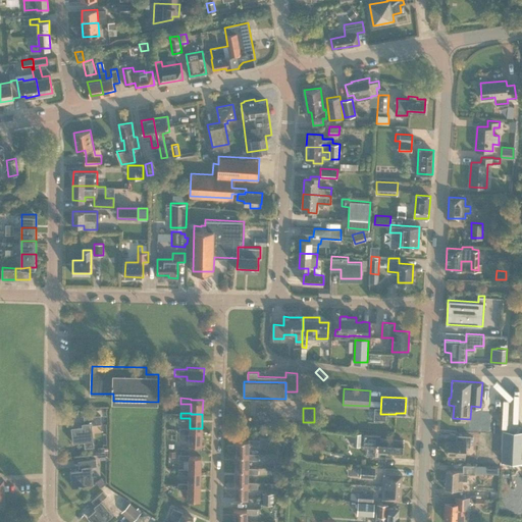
[(94,446),(94,439),(92,423),(102,422),(101,414),(84,416),(85,422),(83,422),(83,425),(71,426),(73,441),(84,440),(85,447),(94,446)]
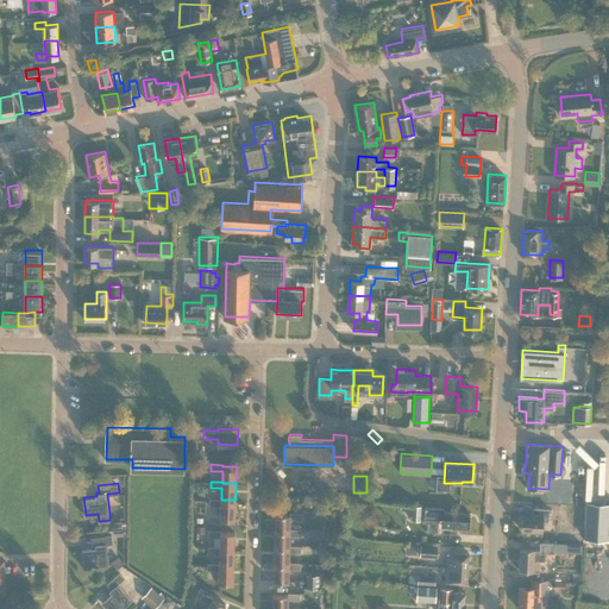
[(236,518),(236,500),(221,500),(221,498),(209,497),(209,504),(221,504),(221,518),(236,518)]
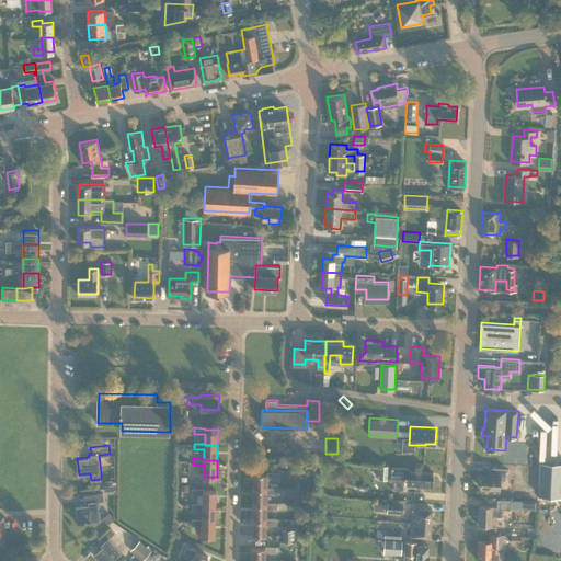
[(560,460),(542,459),(540,492),(560,493),(560,460)]
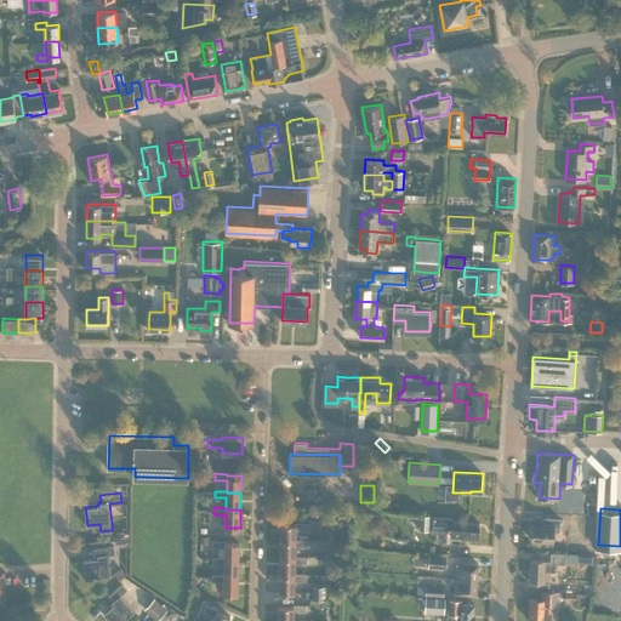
[(451,520),(451,517),(434,516),(433,530),(450,531),(450,537),(460,537),(460,535),(478,536),(479,523),(451,520)]
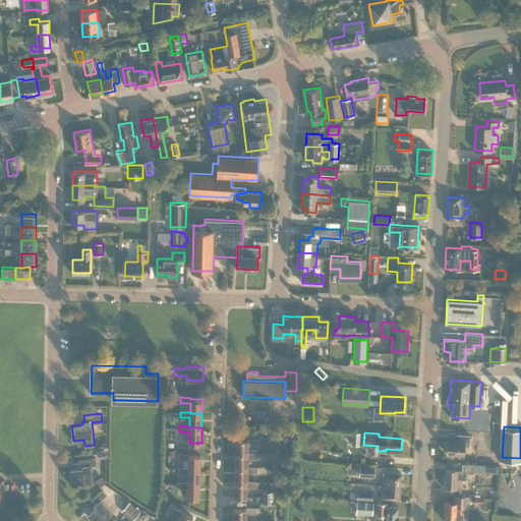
[(464,453),(464,452),(465,444),(470,445),(470,435),(455,433),(455,440),(448,439),(447,453),(464,453)]
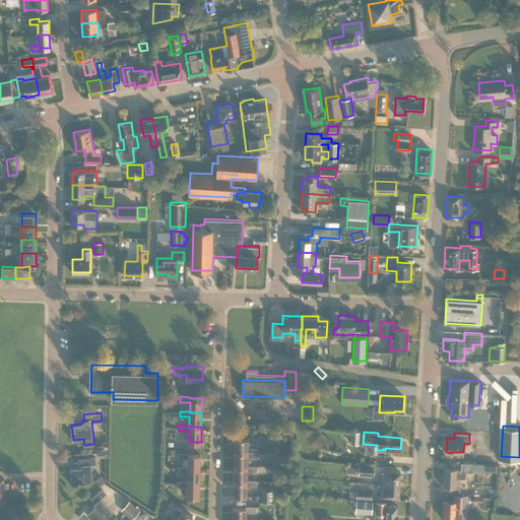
[(248,452),(248,451),(248,442),(258,443),(258,437),(248,436),(248,438),(236,438),(236,452),(248,452)]
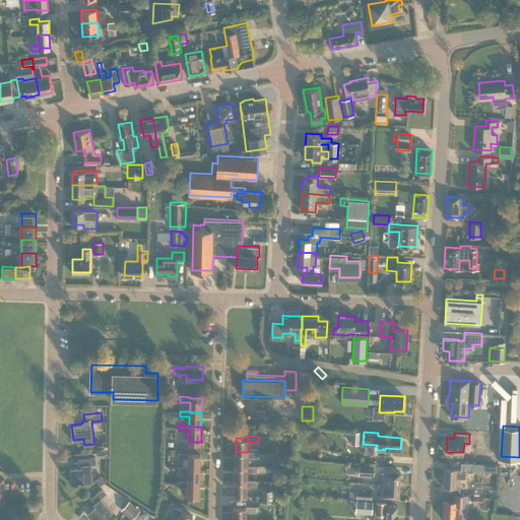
[(258,451),(248,451),(248,452),(236,452),(235,466),(247,467),(248,465),(248,456),(258,457),(258,451)]
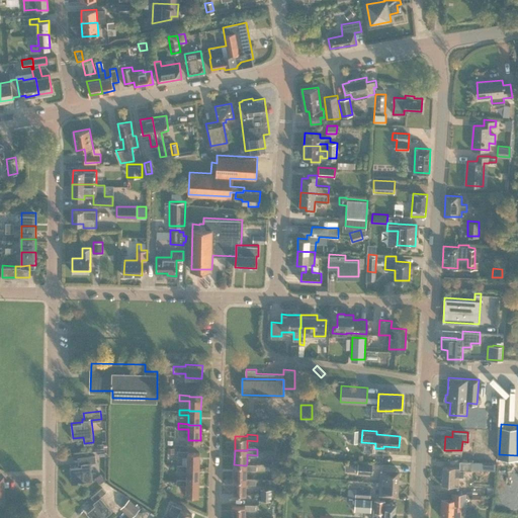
[(187,455),(187,464),(187,465),(199,465),(199,451),(188,451),(188,450),(177,450),(177,455),(187,455)]
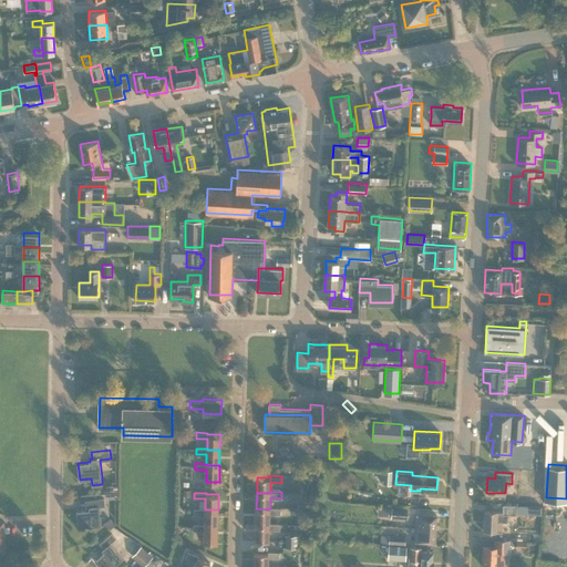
[(78,511),(79,527),(101,525),(99,505),(105,504),(104,497),(91,498),(91,506),(89,506),(89,509),(78,511)]
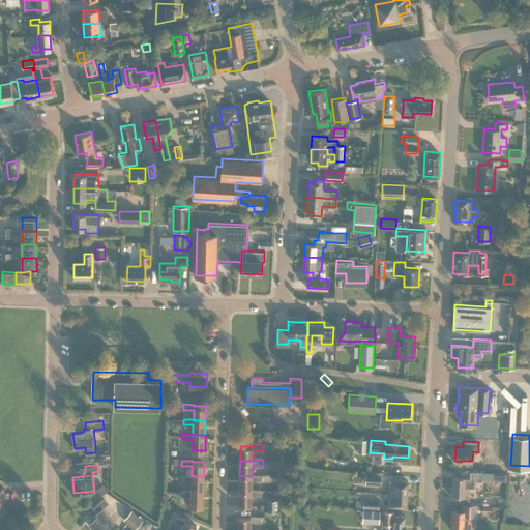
[(470,477),(453,477),(452,496),(470,497),(470,487),(474,487),(474,484),(482,486),(482,472),(470,471),(470,477)]
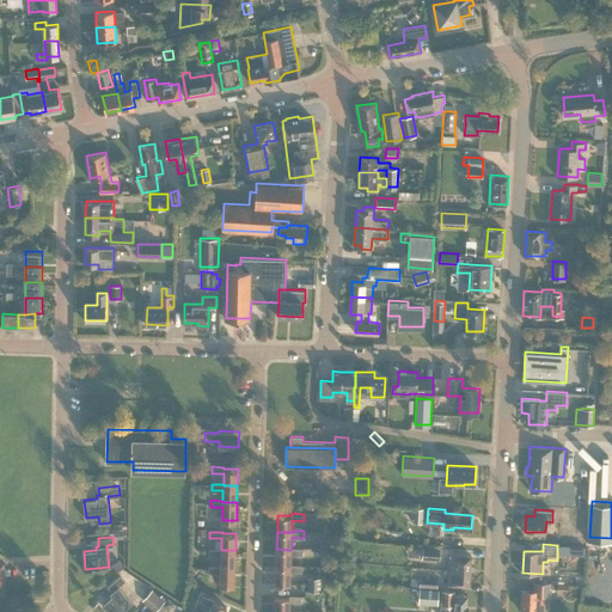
[(221,550),(221,549),(209,548),(209,555),(221,555),(221,565),(221,567),(234,567),(236,550),(221,550)]
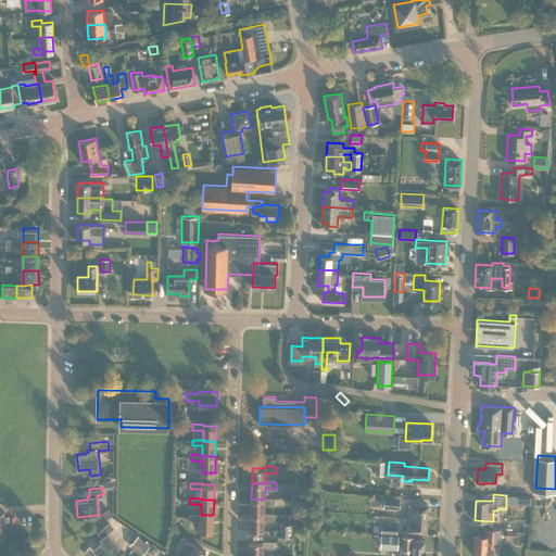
[(264,514),(264,512),(264,503),(275,503),(275,497),(265,497),(264,500),(251,498),(251,514),(264,514)]
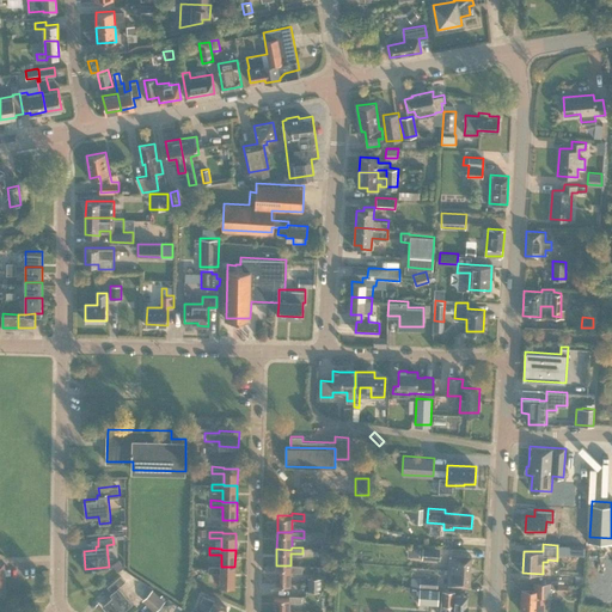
[(423,548),(422,558),(439,560),(440,548),(423,548)]
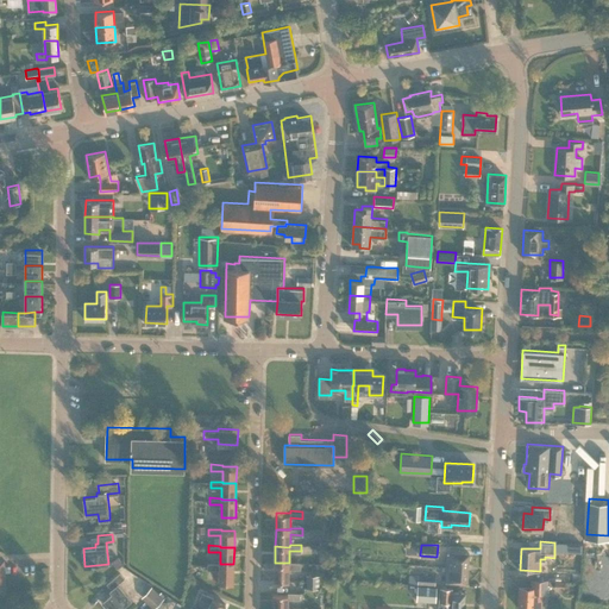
[(449,551),(447,565),(469,567),(470,552),(449,551)]
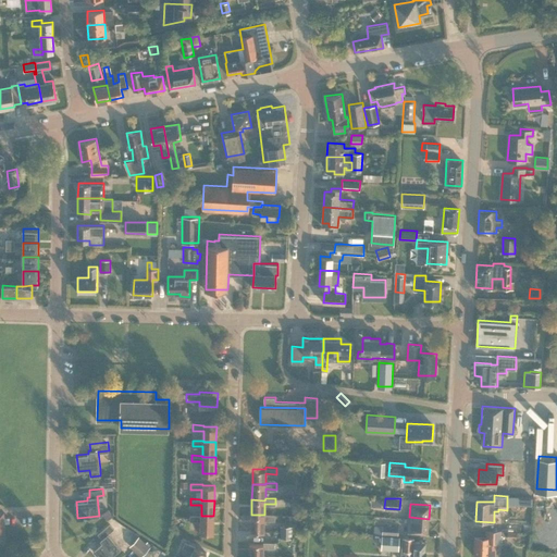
[(113,516),(109,508),(102,512),(108,520),(113,516)]
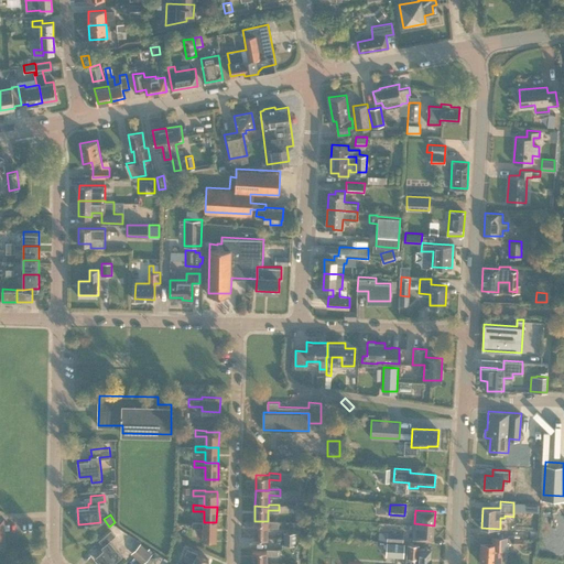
[(279,520),(268,519),(268,521),(255,521),(253,537),(268,538),(268,525),(279,525),(279,520)]
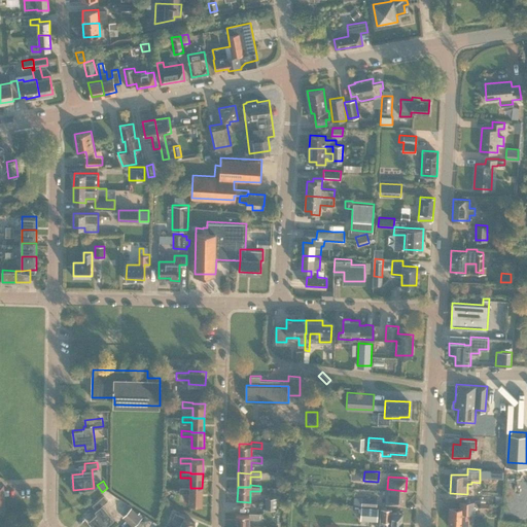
[(202,503),(202,488),(190,488),(190,487),(180,486),(180,492),(189,492),(189,502),(202,503)]
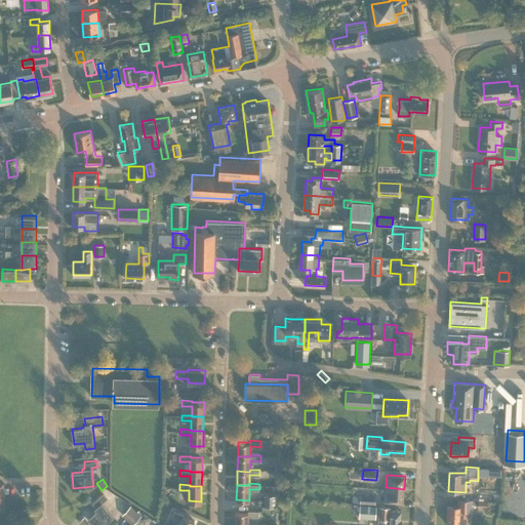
[(404,489),(386,487),(385,500),(403,501),(404,489)]
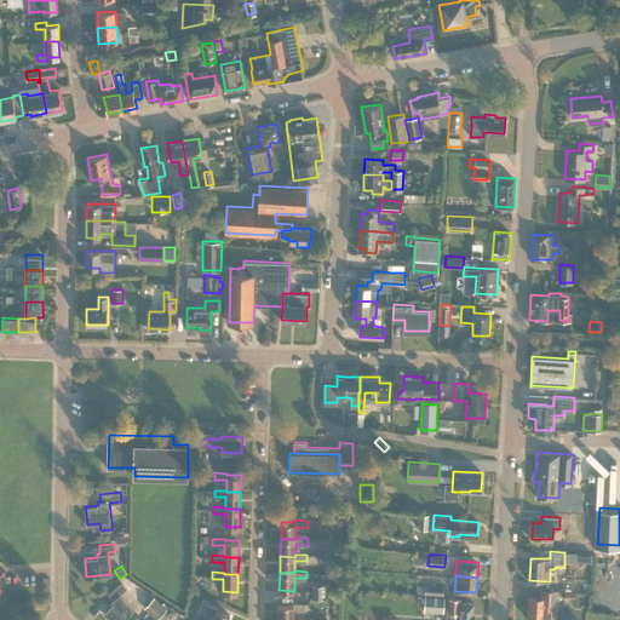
[(122,619),(135,610),(135,609),(128,603),(121,593),(127,587),(122,583),(109,593),(114,598),(112,601),(114,603),(104,612),(110,619),(122,619)]
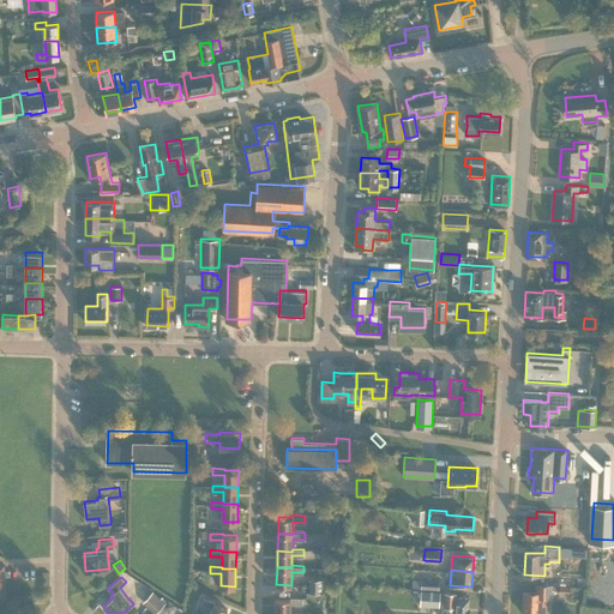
[(321,581),(321,578),(309,578),(309,590),(321,590),(321,587),(326,587),(326,583),(326,581),(321,581)]
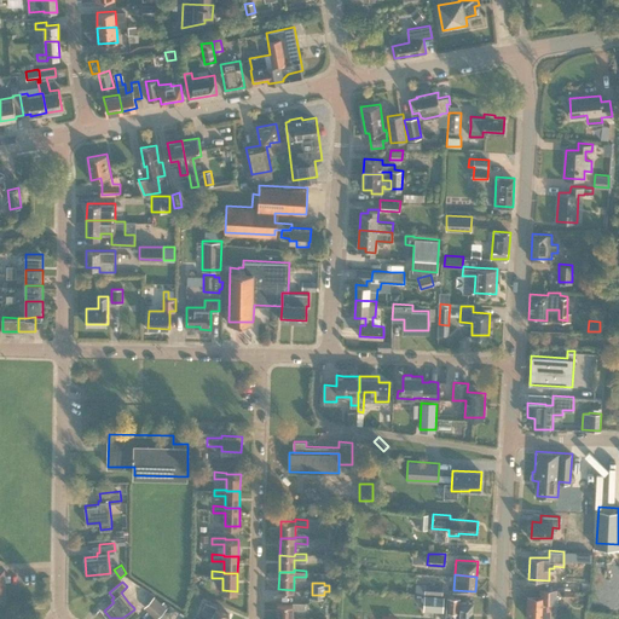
[(527,617),(547,618),(550,618),(551,602),(556,602),(556,590),(543,589),(543,597),(528,596),(527,617)]
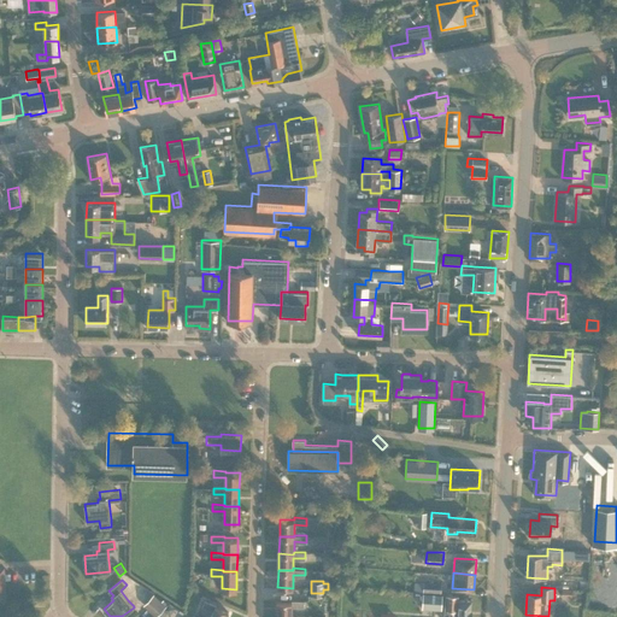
[(144,605),(156,616),(166,605),(153,593),(144,605)]
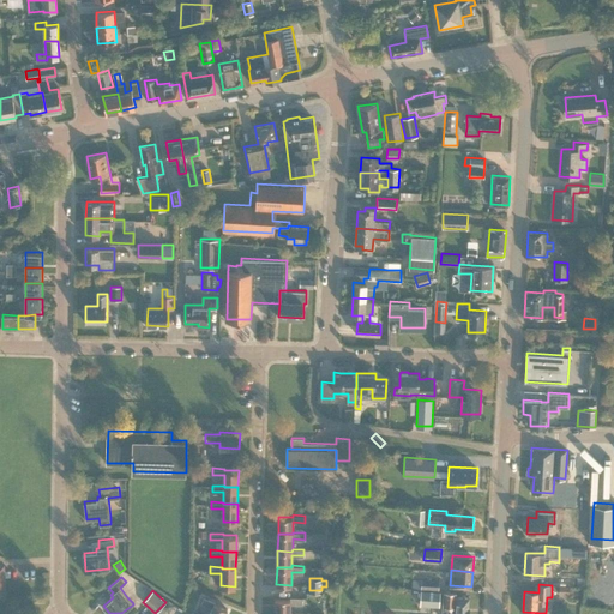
[(440,591),(421,590),(420,606),(439,606),(440,591)]
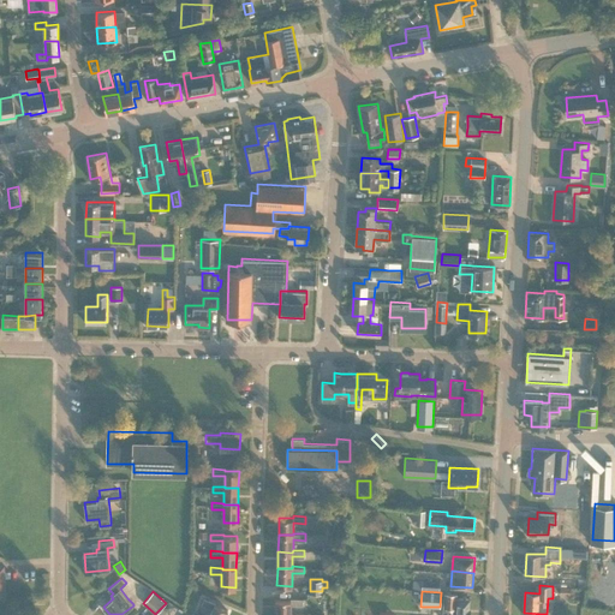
[(445,592),(445,607),(443,607),(442,614),(470,614),(471,609),(470,609),(471,597),(457,597),(458,593),(445,592)]
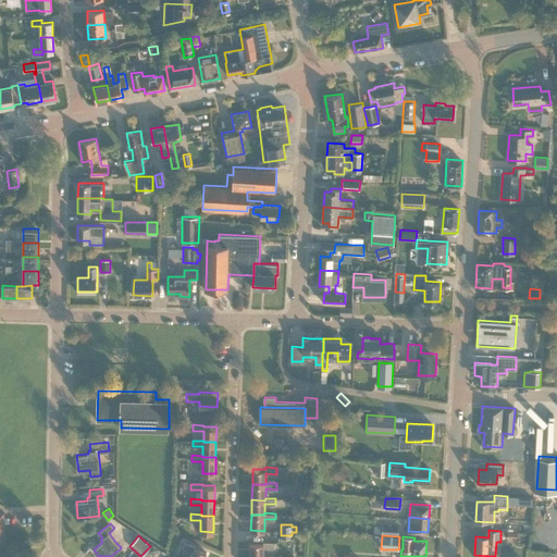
[(203,556),(207,552),(195,547),(196,546),(185,541),(181,552),(185,554),(188,548),(193,551),(189,556),(203,556)]
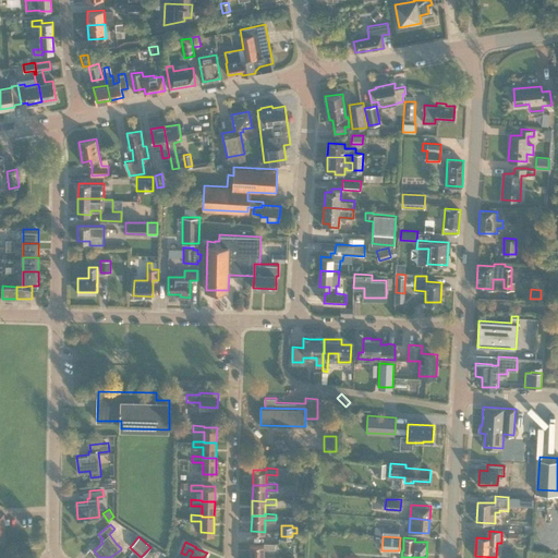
[(251,544),(251,557),(264,557),(264,548),(275,548),(275,542),(264,542),(264,544),(251,544)]
